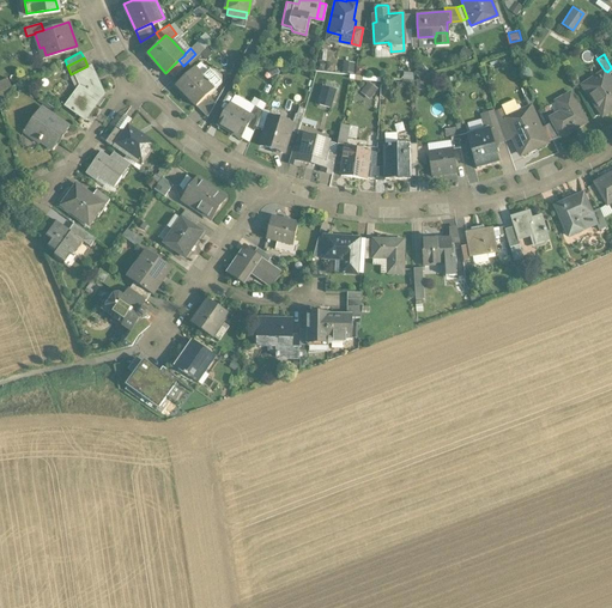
[(82,84),(66,105),(83,117),(94,102),(96,103),(103,92),(90,65),(88,66),(76,72),(82,84)]
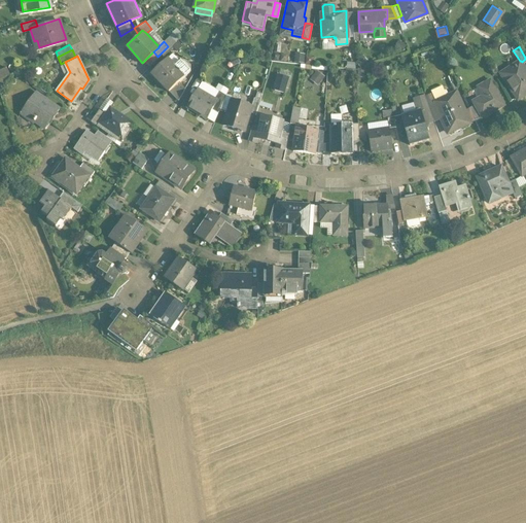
[(174,64),(167,57),(150,72),(168,90),(178,80),(183,75),(183,74),(174,65),(174,64)]
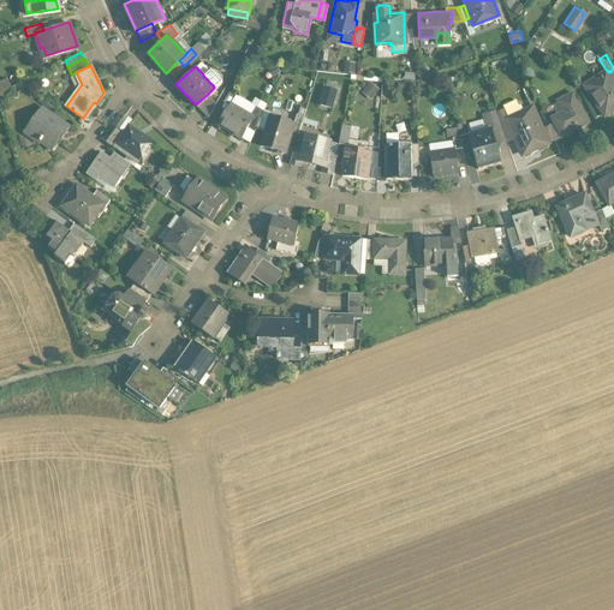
[(221,73),(216,69),(209,69),(203,75),(203,76),(214,87),(221,81),(221,73)]
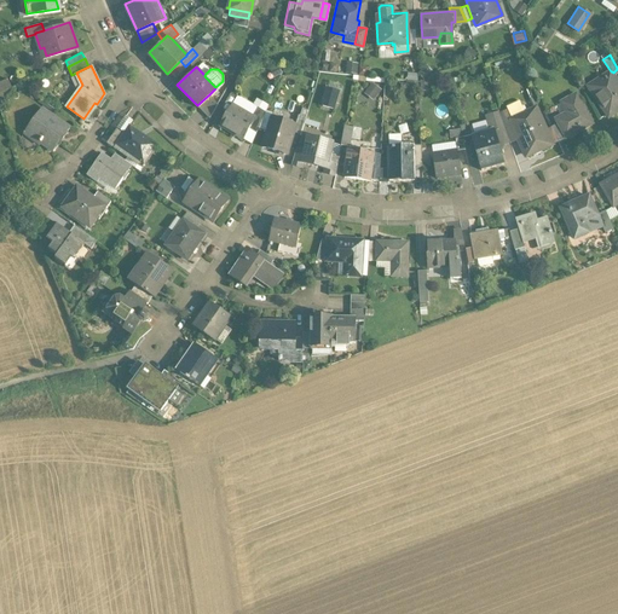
[(617,80),(613,73),(612,71),(611,71),(590,86),(598,97),(596,98),(607,115),(617,108),(617,80)]
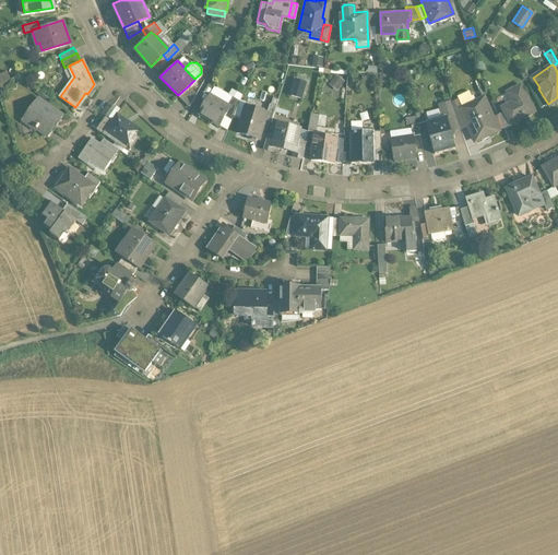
[(0,83),(13,79),(10,70),(0,74),(0,83)]
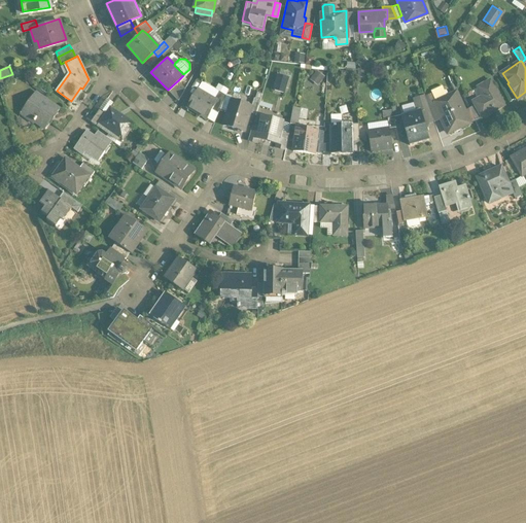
[(316,67),(311,76),(320,81),(325,72),(316,67)]
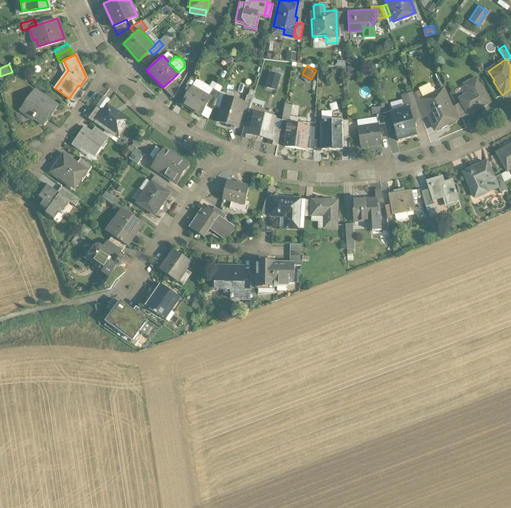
[(281,74),(271,71),(267,84),(277,87),(281,74)]
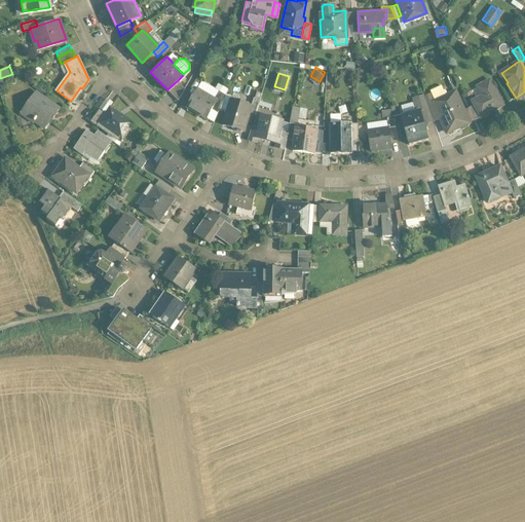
[(201,79),(195,76),(187,90),(193,94),(196,87),(201,79)]
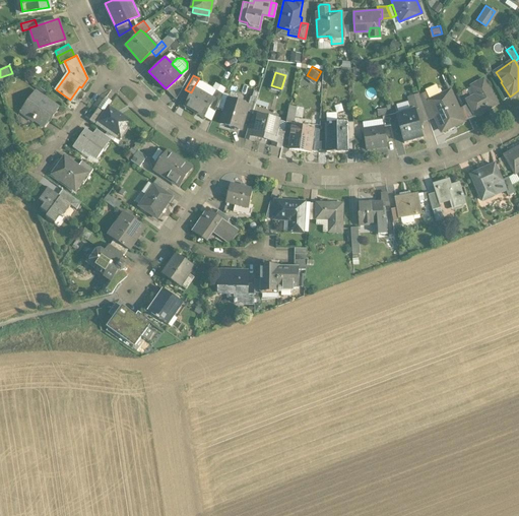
[(497,101),(482,76),(472,81),(477,90),(466,98),(468,101),(470,105),(469,105),(473,113),(474,114),(497,101)]
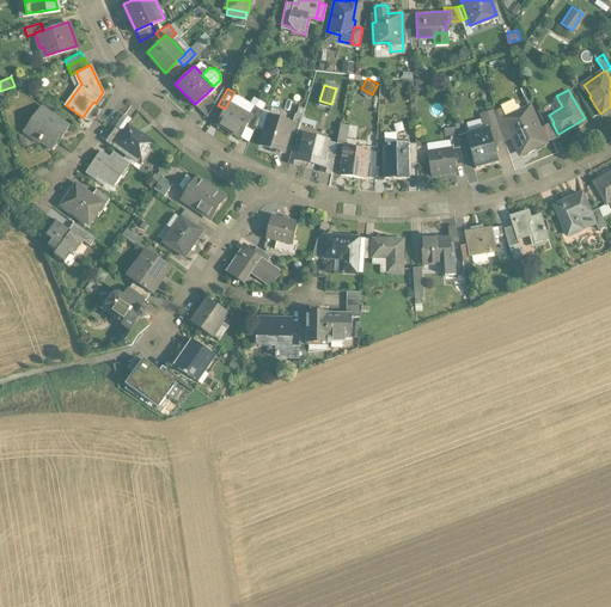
[(252,103),(234,92),(228,102),(248,112),(252,103)]
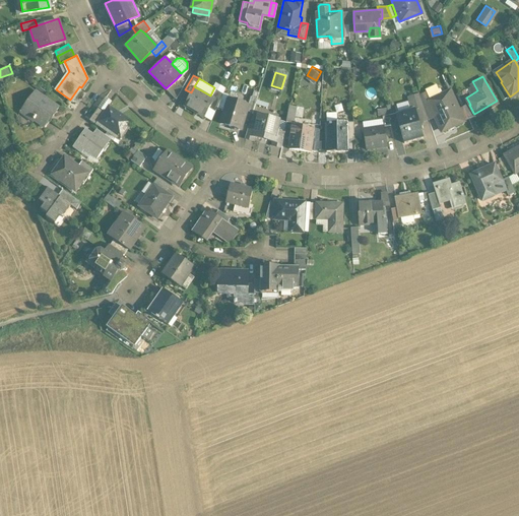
[(182,85),(176,79),(166,88),(175,98),(182,85)]
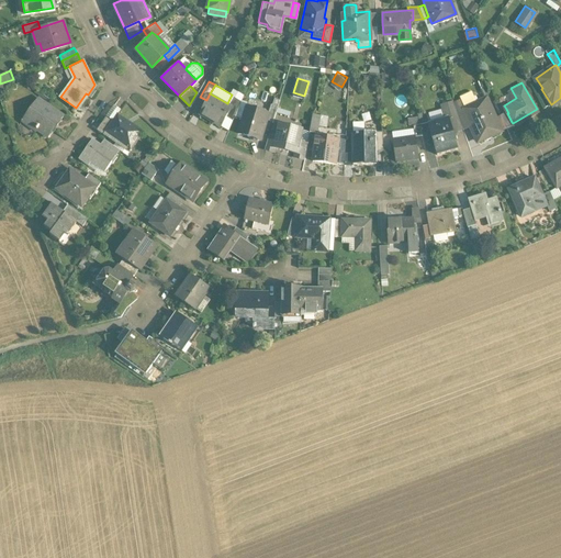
[(206,100),(199,112),(220,124),(226,113),(227,112),(226,111),(229,105),(227,103),(210,93),(206,100)]
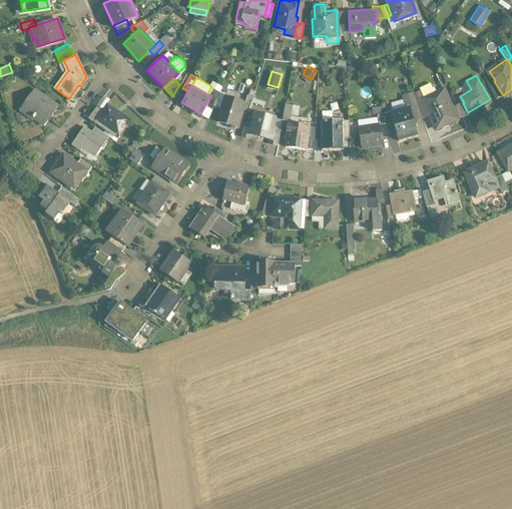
[(219,90),(211,86),(207,94),(209,96),(206,101),(207,102),(206,103),(212,106),(219,90)]
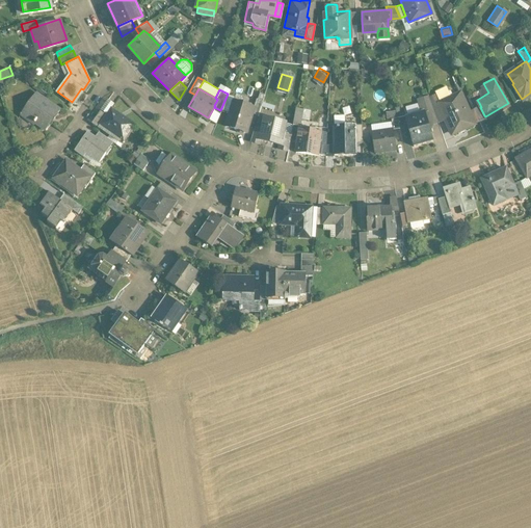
[(195,95),(189,91),(183,103),(188,106),(195,95)]
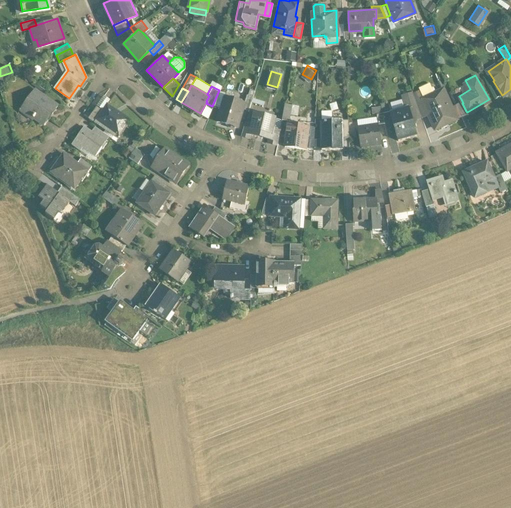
[(423,97),(421,97),(428,112),(434,126),(455,116),(442,88),(423,97)]
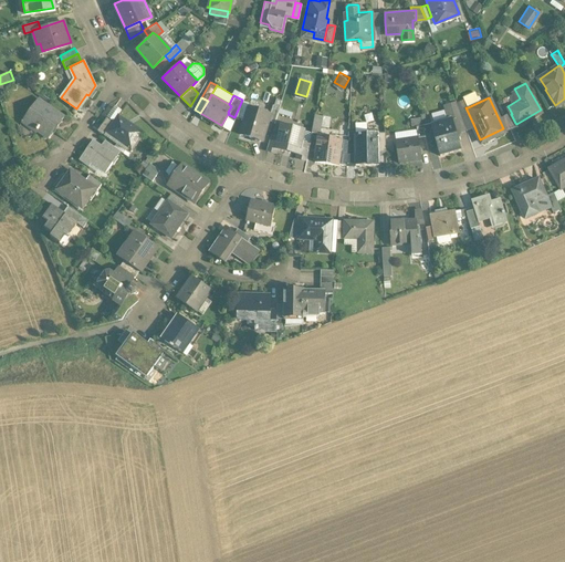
[(62,115),(38,99),(24,118),(37,127),(34,129),(37,131),(38,128),(48,136),(62,115)]
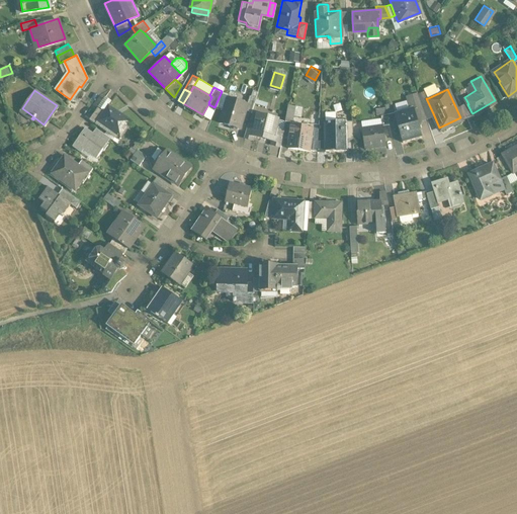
[(420,101),(426,98),(428,98),(424,90),(417,93),(420,101)]
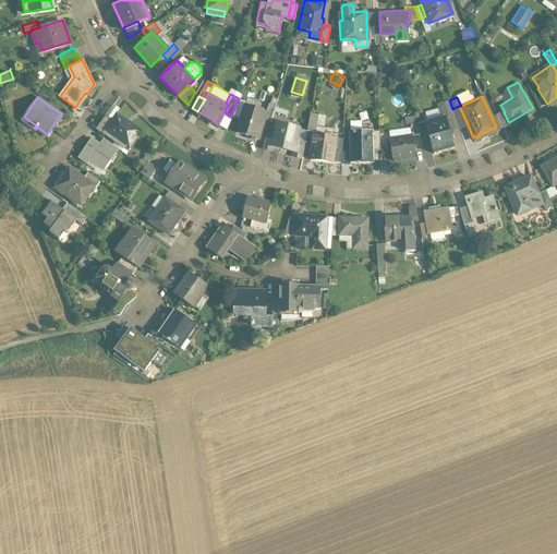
[(452,109),(449,100),(448,98),(440,101),(444,111),(451,109),(452,109)]
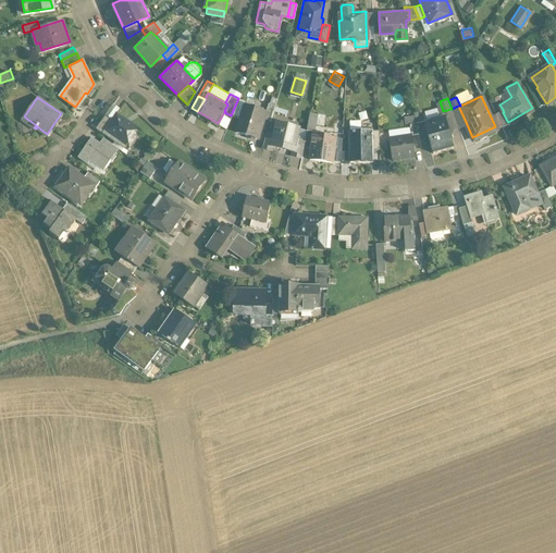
[(264,110),(243,103),(235,130),(258,136),(263,117),(266,110),(264,110)]
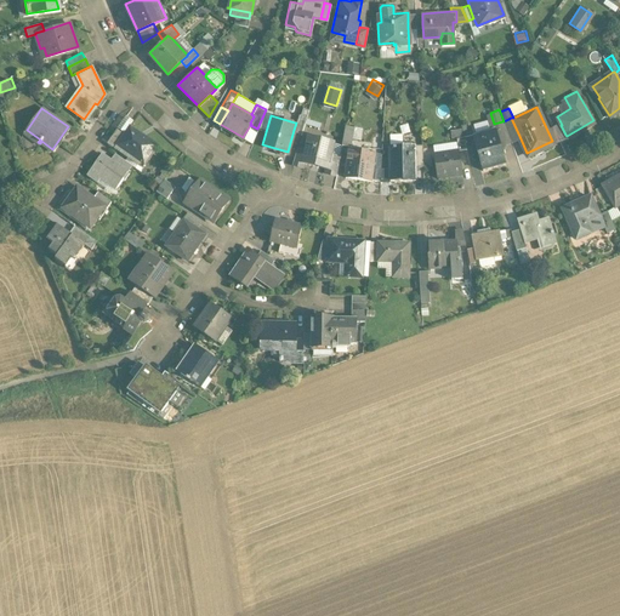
[(305,118),(297,117),(295,123),(296,123),(294,130),(301,132),(305,118)]
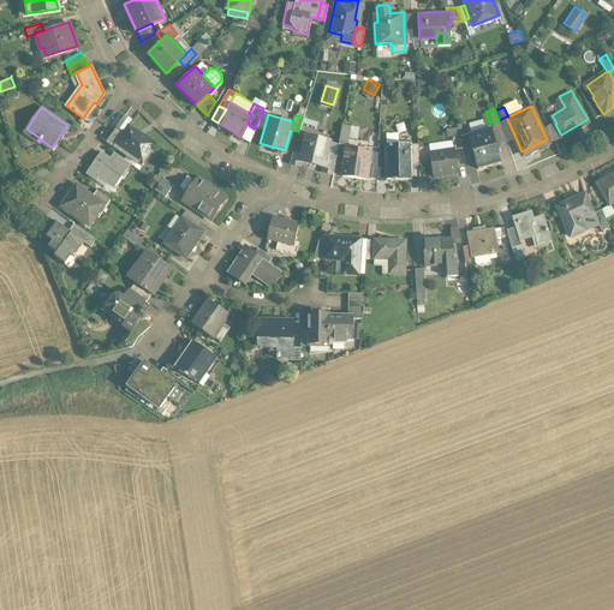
[(514,135),(506,117),(499,120),(506,138),(514,135)]
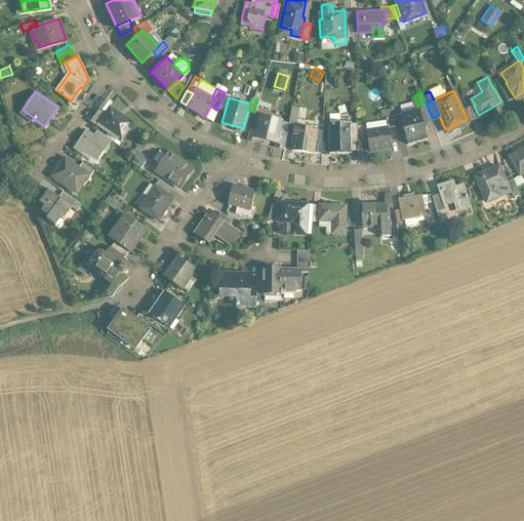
[(473,102),(467,105),(472,117),(478,114),(474,106),(475,106),(473,102)]
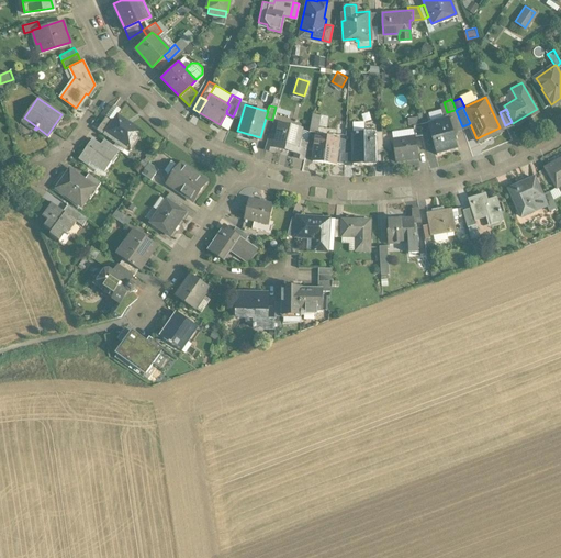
[(459,125),(455,110),(447,112),(448,116),(451,127),(459,125)]
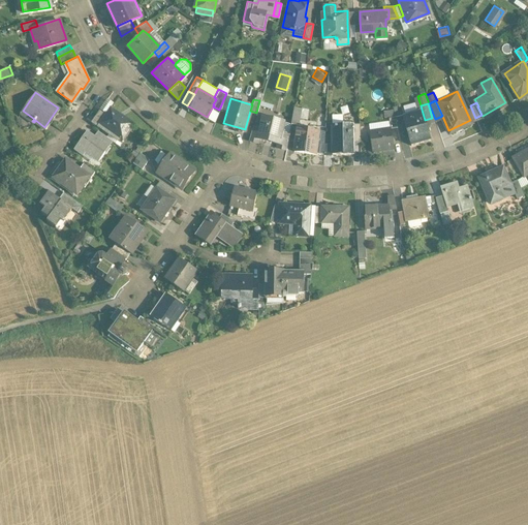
[(301,106),(292,104),(290,121),(298,123),(301,106)]
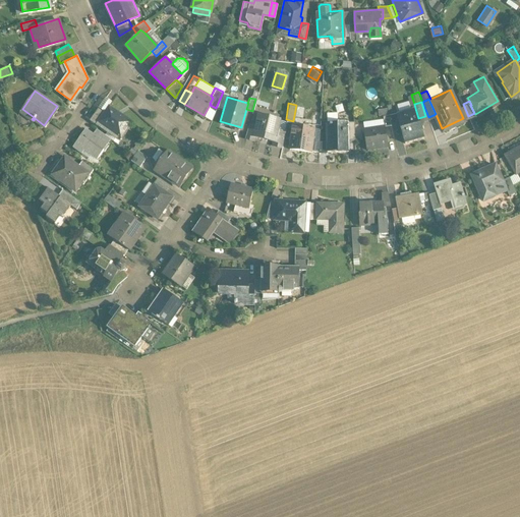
[(108,104),(104,111),(104,110),(97,120),(117,134),(124,124),(127,126),(131,121),(116,111),(117,110),(108,104)]
